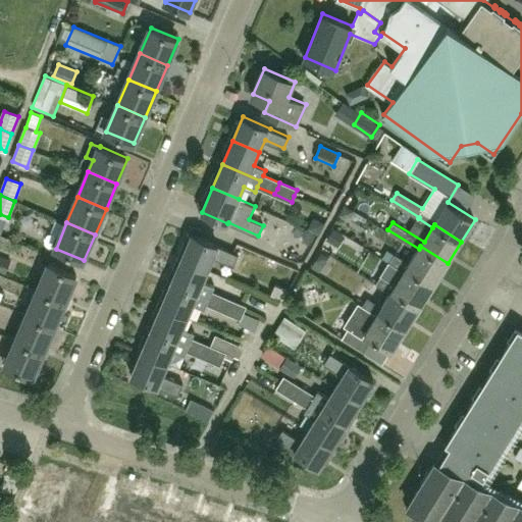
[(490,244),(497,229),(485,224),(478,238),(490,244)]
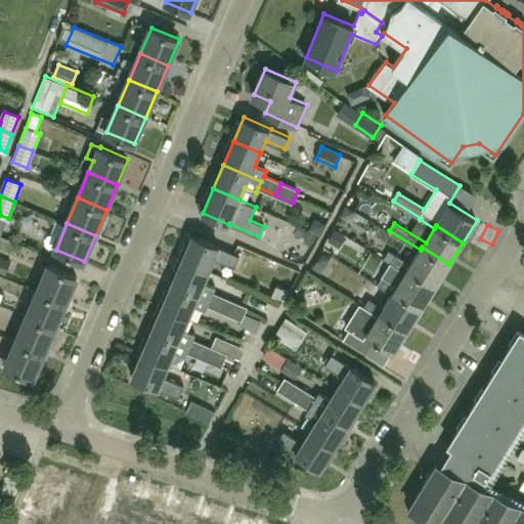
[(193,234),(183,259),(210,270),(215,258),(234,266),(239,254),(193,234)]
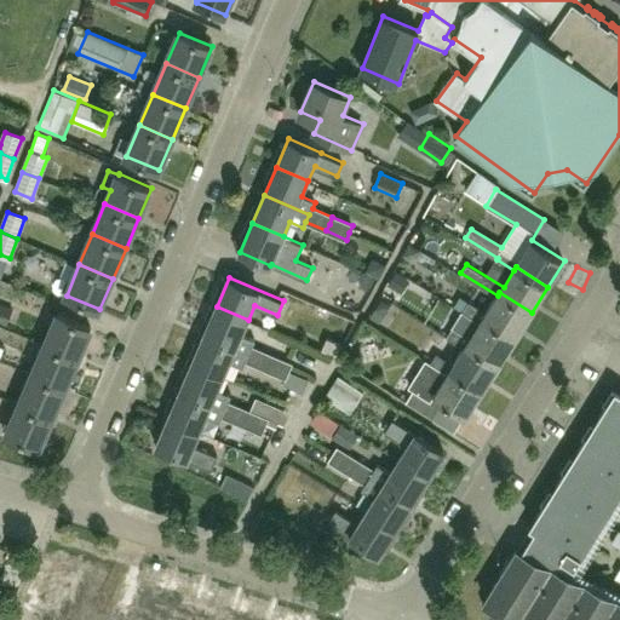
[(499,292),(498,296),(487,313),(470,302),(464,311),(481,322),(483,319),(516,338),(532,313),(499,292)]
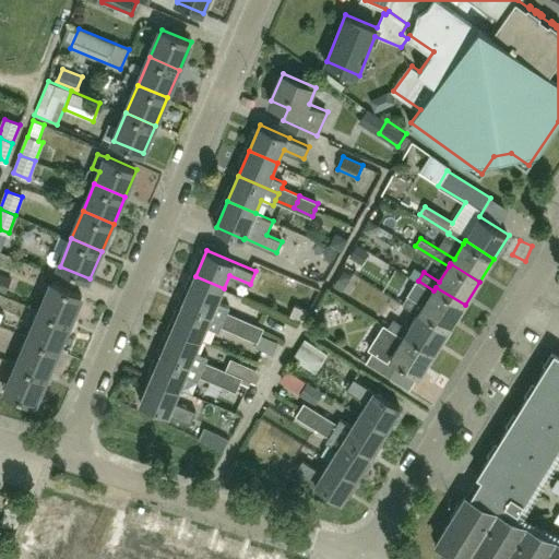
[(222,325),(240,333),(246,320),(227,312),(229,307),(217,301),(224,288),(195,276),(185,301),(225,319),(222,325)]
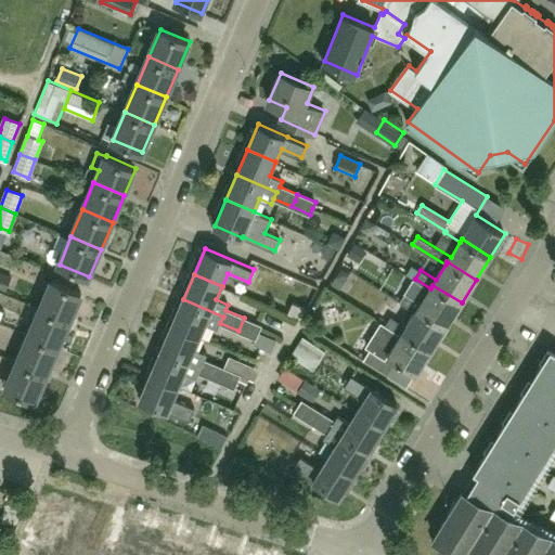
[(40,308),(71,320),(82,293),(52,280),(40,308)]
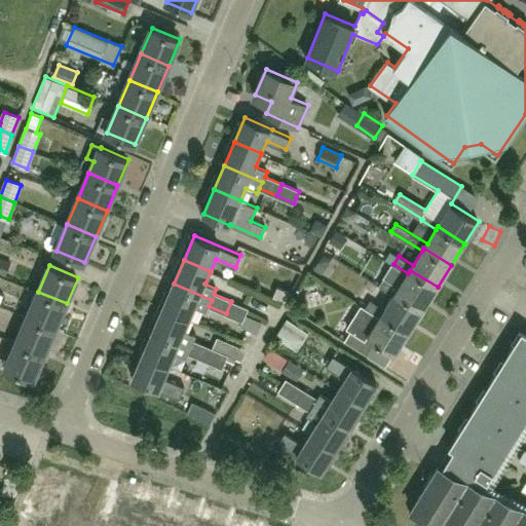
[(424,309),(438,287),(410,270),(408,273),(400,288),(385,278),(380,287),(395,295),(397,292),(424,309)]
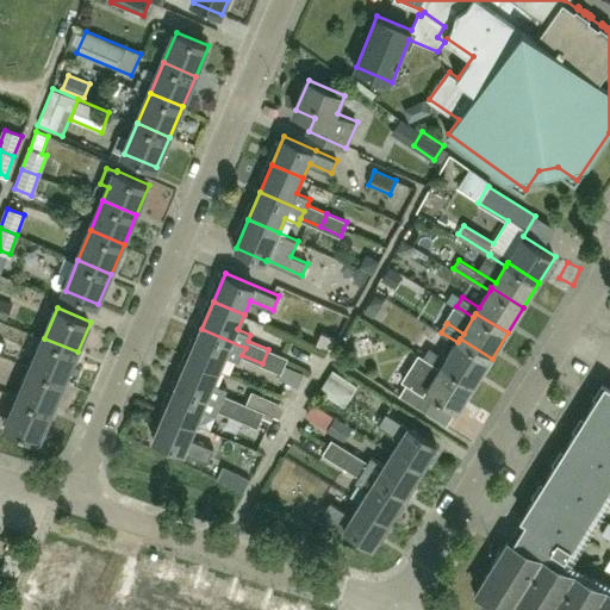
[(246,348),(201,329),(190,355),(221,369),(226,355),(240,361),(242,355),(246,348)]
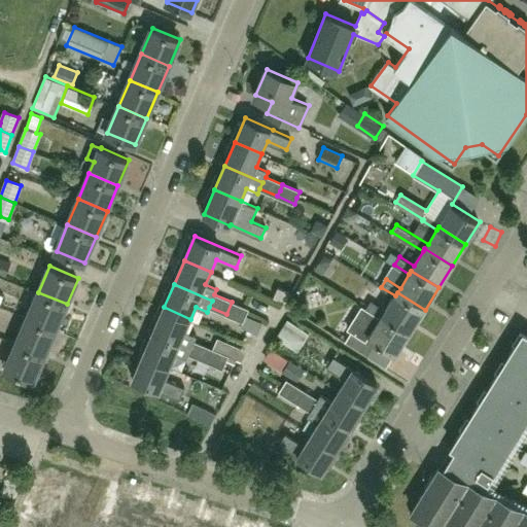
[(28,317),(56,329),(67,304),(38,292),(28,317)]
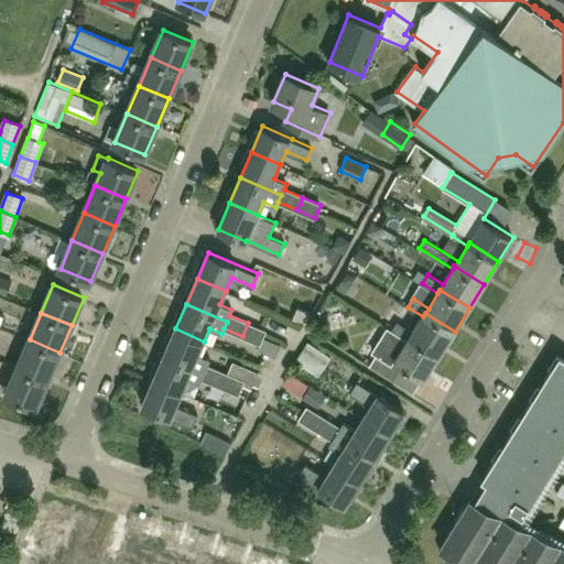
[(440,355),(453,335),(455,332),(425,313),(423,316),(413,332),(398,322),(392,331),(408,340),(410,336),(440,355)]
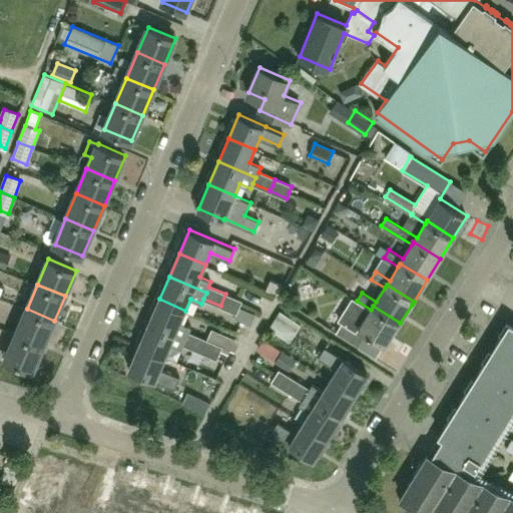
[(225,294),(220,306),(237,313),(239,307),(242,302),(225,294)]
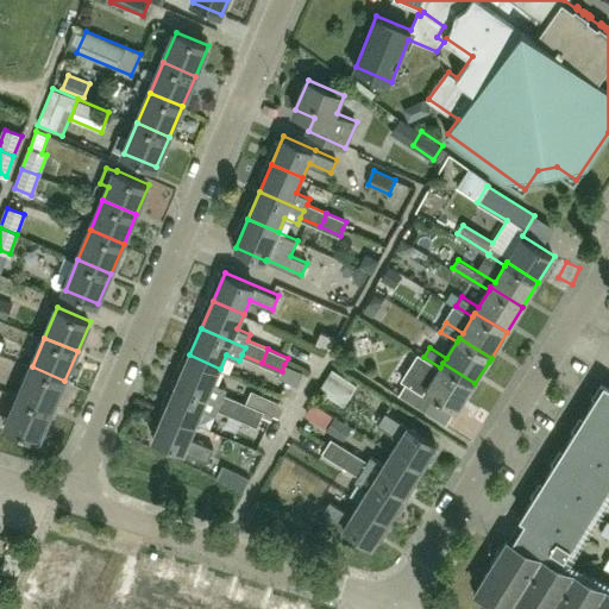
[(220,369),(189,355),(177,383),(221,402),(225,395),(227,389),(214,383),(220,369)]
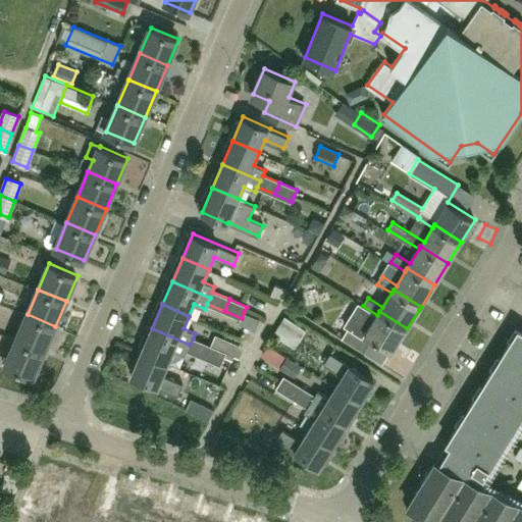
[(394,351),(405,331),(407,328),(379,311),(377,315),(363,306),(359,304),(345,327),(349,329),(344,337),(364,351),(372,338),(394,351)]
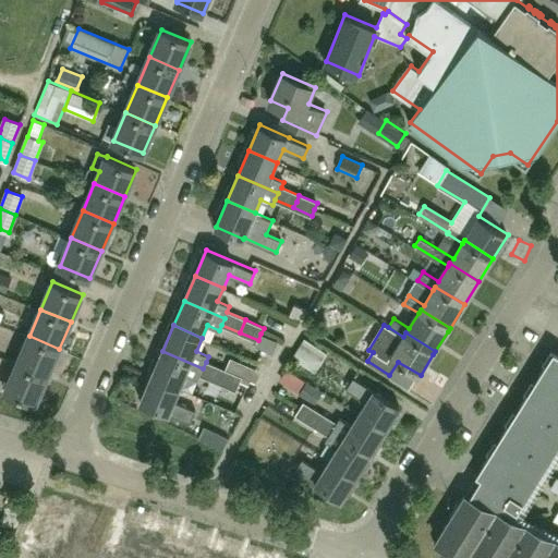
[(17,363),(47,376),(59,349),(29,336),(17,363)]
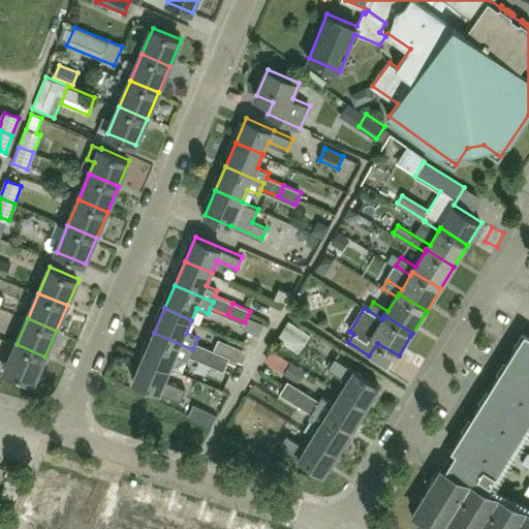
[(309,334),(288,321),(277,339),(298,352),(309,334)]
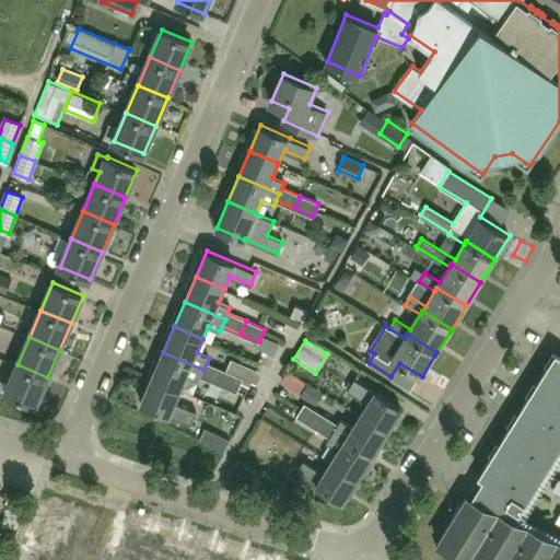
[(559,354),(552,350),(551,352),(559,358),(553,369),(548,365),(537,384),(533,382),(533,383),(541,388),(535,399),(529,396),(518,413),(514,411),(513,412),(523,419),(516,429),(511,426),(499,444),(496,442),(494,443),(503,448),(497,459),(492,456),(479,476),(483,478),(470,498),(466,497),(461,505),(458,503),(451,520),(441,536),(454,544),(451,549),(468,558),(466,559),(468,559),(469,559),(471,559),(559,559),(559,541),(555,539),(553,543),(538,535),(539,532),(525,525),(524,527),(509,520),(515,509),(518,511),(525,502),(522,500),(533,482),(536,485),(545,470),(541,469),(552,453),(555,454),(559,445),(559,354)]
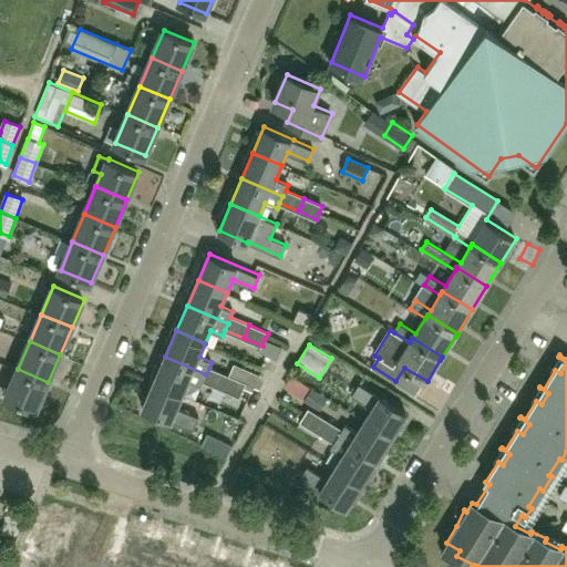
[(154,382),(183,394),(188,381),(200,387),(203,380),(222,389),(225,382),(227,375),(209,368),(206,374),(165,357),(154,382)]
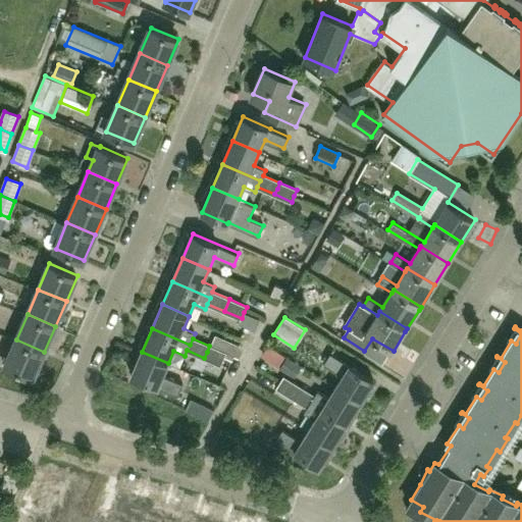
[(44,352),(16,340),(5,365),(34,377),(44,352)]
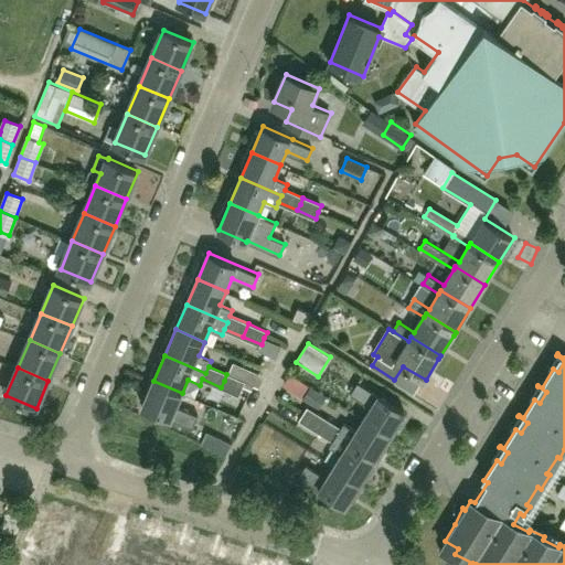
[(294,369),(285,381),(302,393),(311,382),(294,369)]
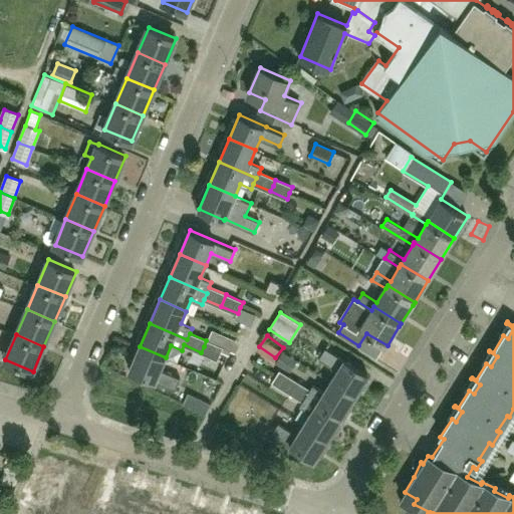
[(201,352),(218,359),(220,353),(223,347),(206,340),(204,346),(201,352)]
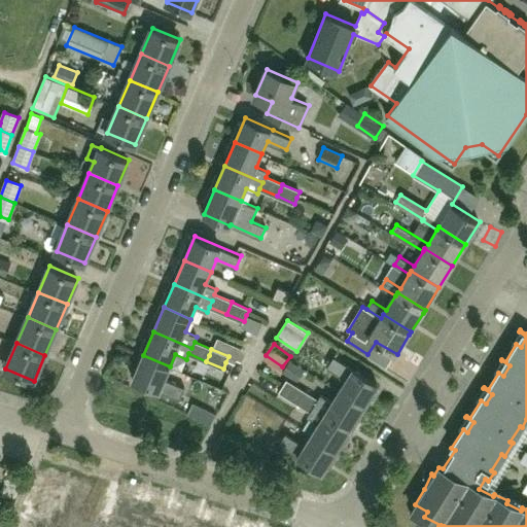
[(165,378),(170,366),(143,355),(133,379),(179,398),(184,386),(165,378)]
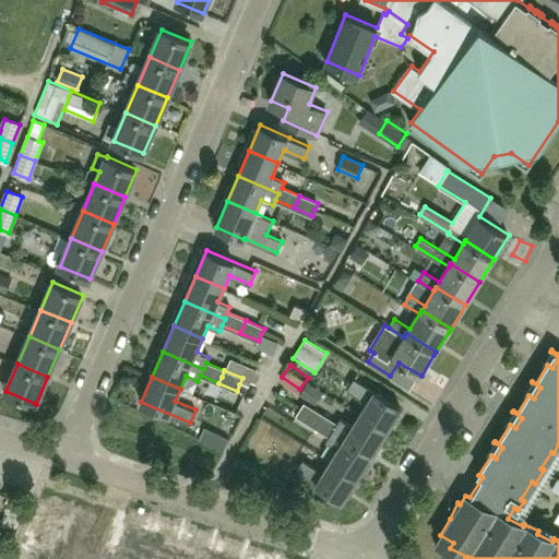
[(368,402),(360,415),(387,431),(402,407),(375,391),(354,378),(346,390),(368,402)]
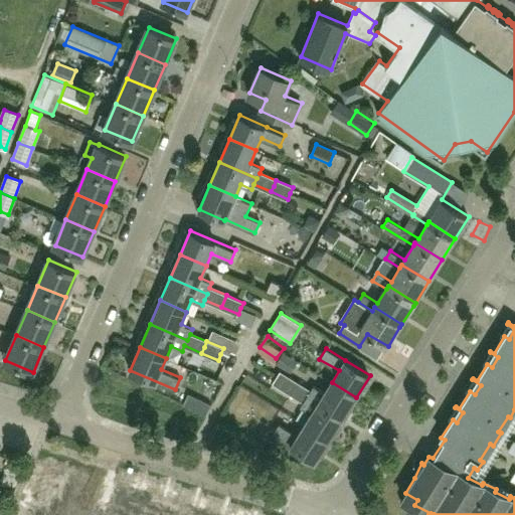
[(274,382),(289,392),(293,387),(296,381),(281,372),(277,377),(274,382)]
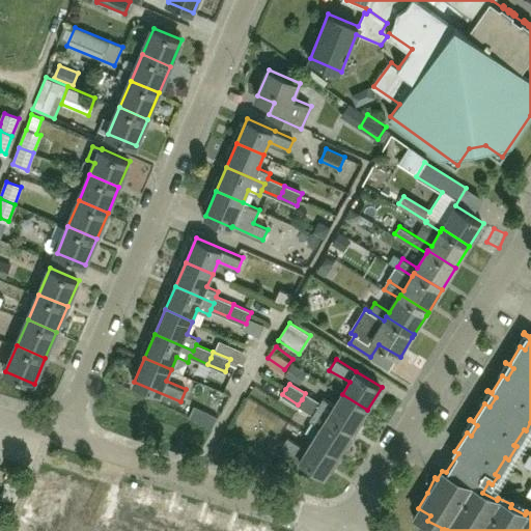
[(317,409),(322,403),(305,393),(302,399),(298,404),(314,415),(311,419),(322,426),(314,438),(339,453),(353,431),(317,409)]
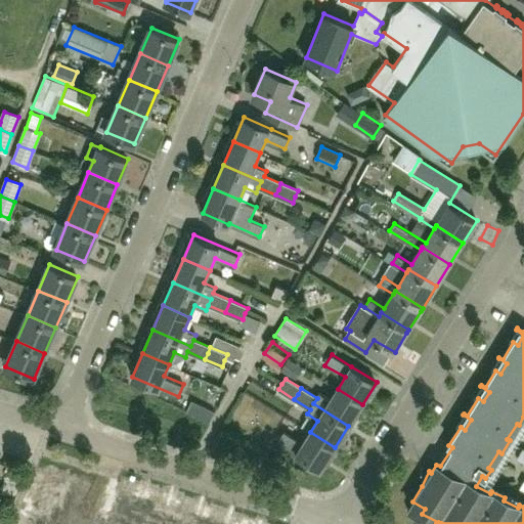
[(313,403),(348,426),(362,404),(338,389),(331,400),(320,393),(317,398),(313,403)]
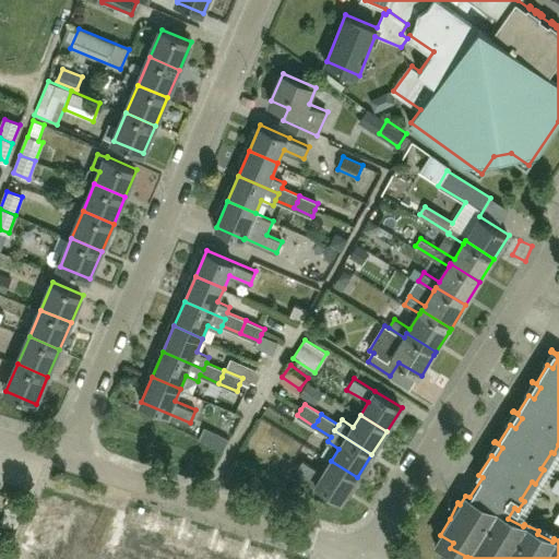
[(342,501),(357,477),(331,461),(323,473),(302,460),(295,472),(317,485),(342,501)]
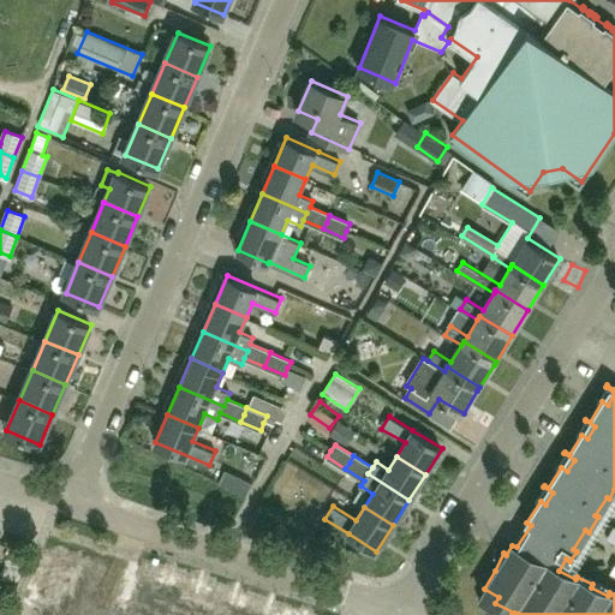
[(52,556),(35,611),(46,614),(70,614),(85,567),(52,556)]
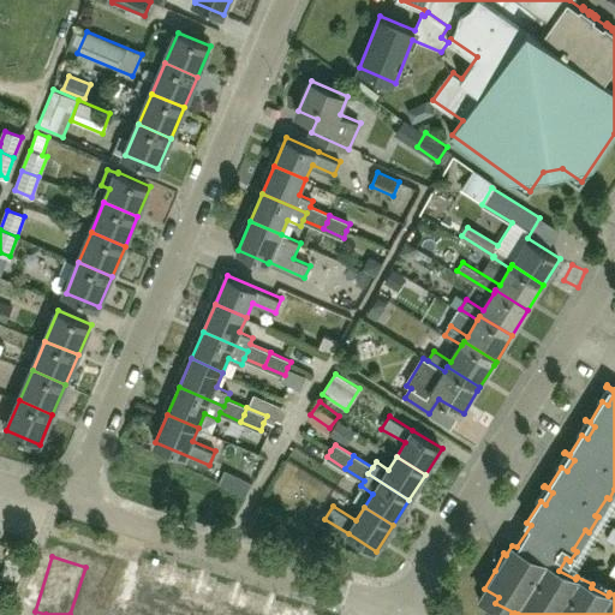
[(85,567),(70,614),(103,614),(117,577),(85,567)]
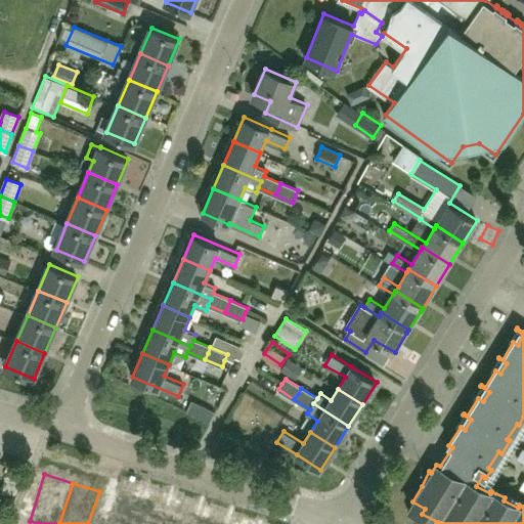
[(99,491),(88,523),(118,523),(126,499),(99,491)]
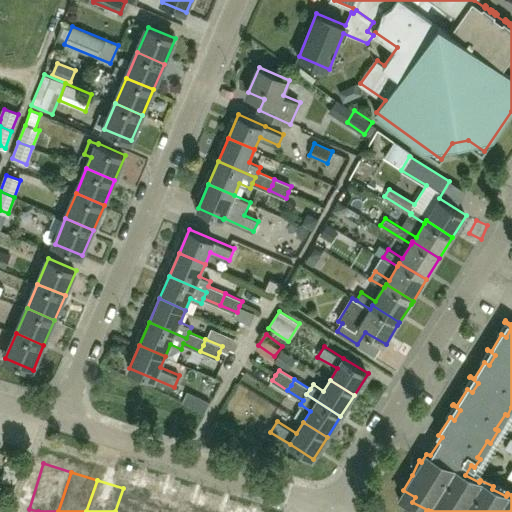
[(123,488),(115,511),(145,511),(150,497),(123,488)]
